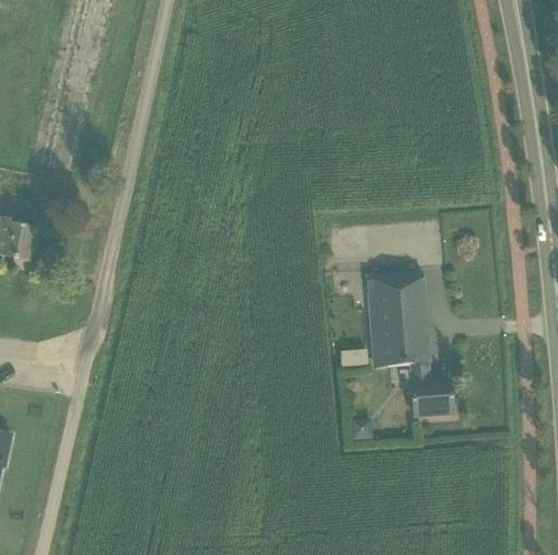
[(12,218),(0,215),(0,252),(31,258),(38,227),(12,221),(12,218)]
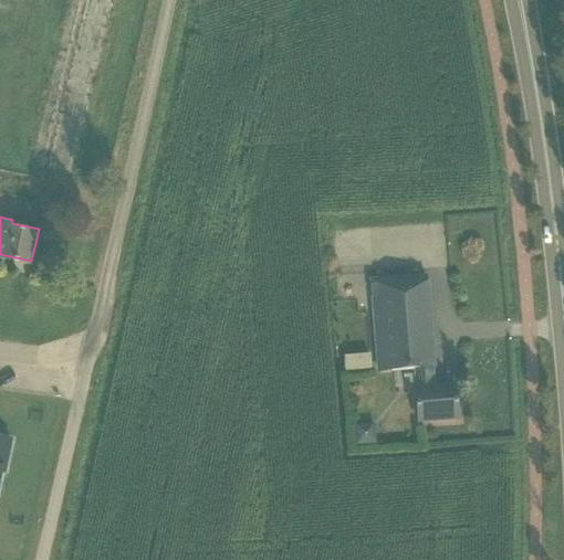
[(373,277),(378,349),(432,345),(426,272),(373,277)]
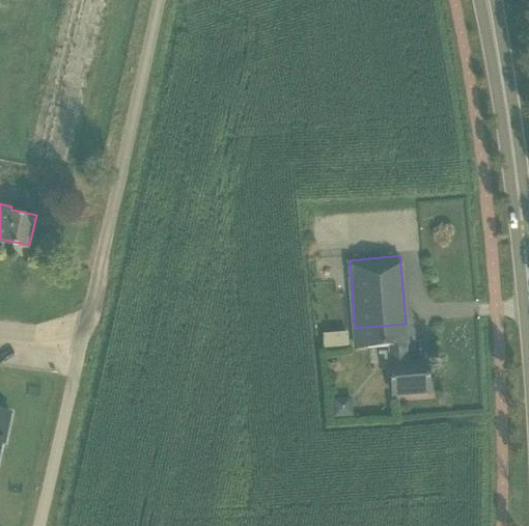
[(406,324),(355,328),(357,345),(390,343),(392,362),(390,362),(393,394),(432,391),(429,359),(409,361),(406,324)]
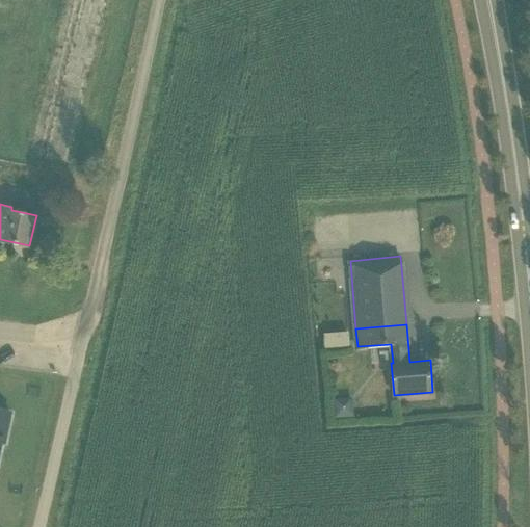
[(352,395),(335,396),(336,415),(353,413),(352,395)]
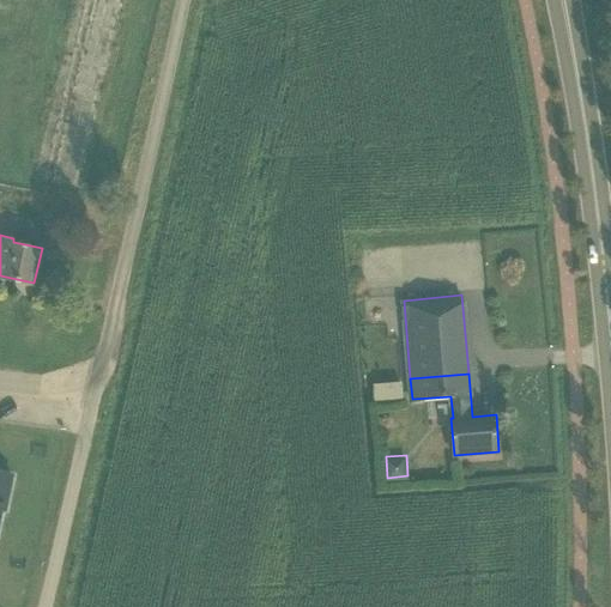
[(0,516),(5,497),(7,498),(13,472),(0,468),(0,516)]
